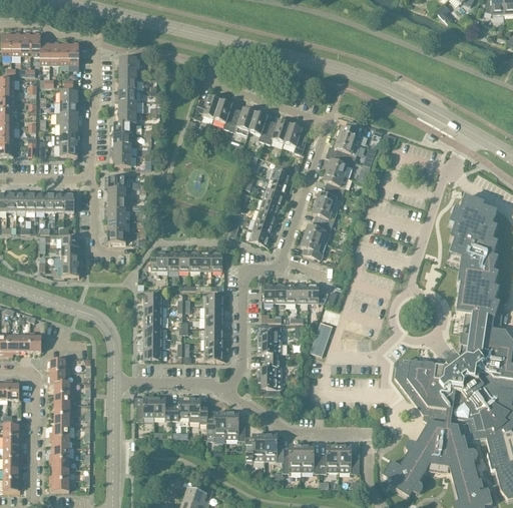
[(504,13),(503,0),(485,0),(483,9),(492,11),(492,14),(504,13)]
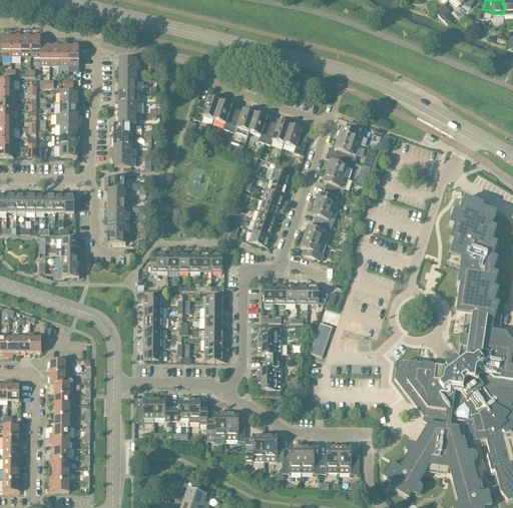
[(503,0),(504,13),(512,12),(512,0),(503,0)]
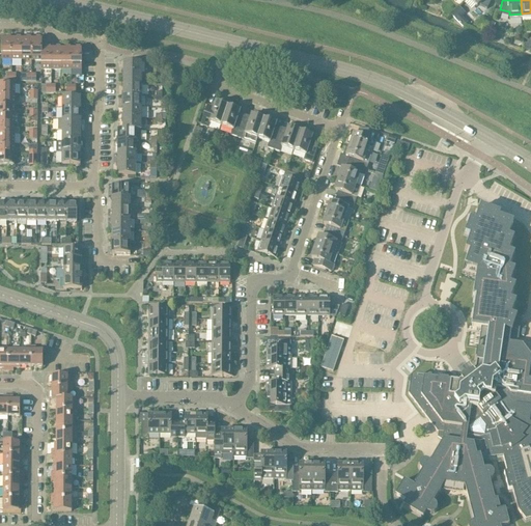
[(460,11),(464,8),(458,3),(451,10),(463,23),(467,18),(460,11)]
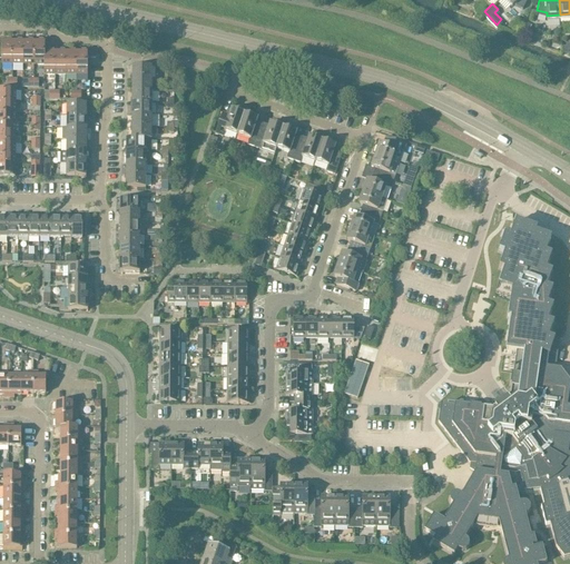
[(12,59),(12,35),(1,35),(1,59),(12,59)]
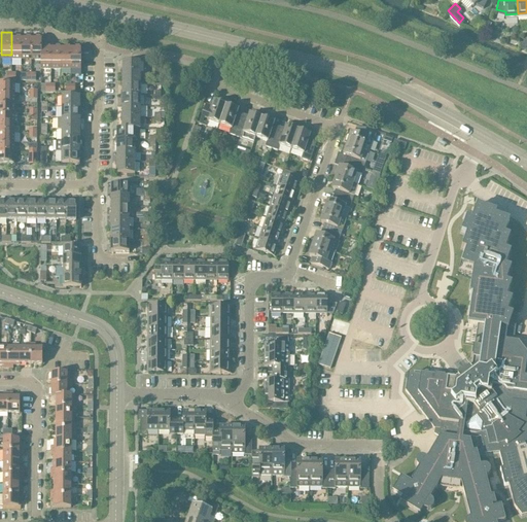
[(22,55),(22,33),(11,32),(11,55),(22,55)]
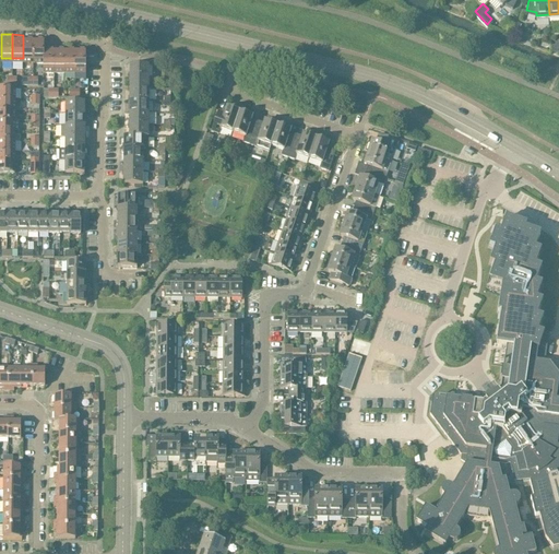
[(33,58),(33,35),(23,35),(23,58),(33,58)]
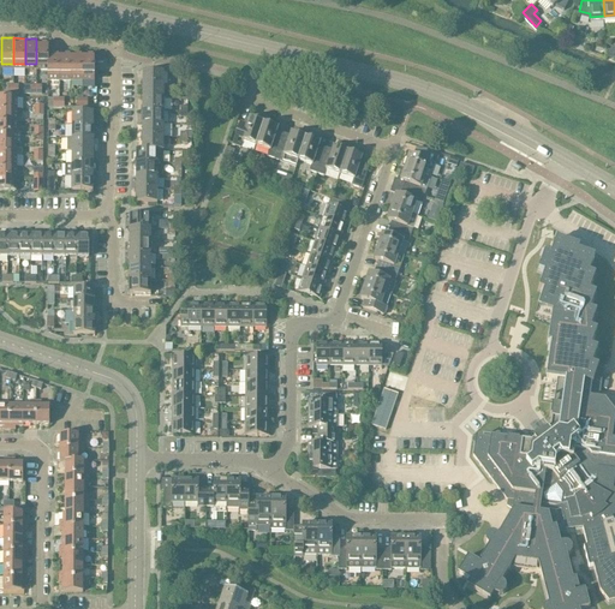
[(48,64),(48,49),(48,39),(36,39),(36,64),(47,64),(48,64)]
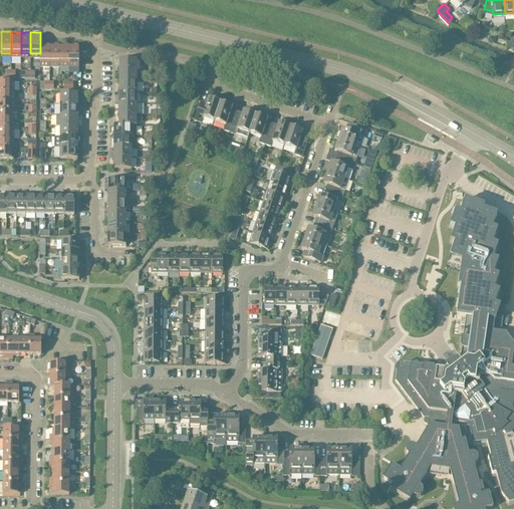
[(50,41),(40,41),(40,53),(39,53),(39,63),(49,63),(50,41)]
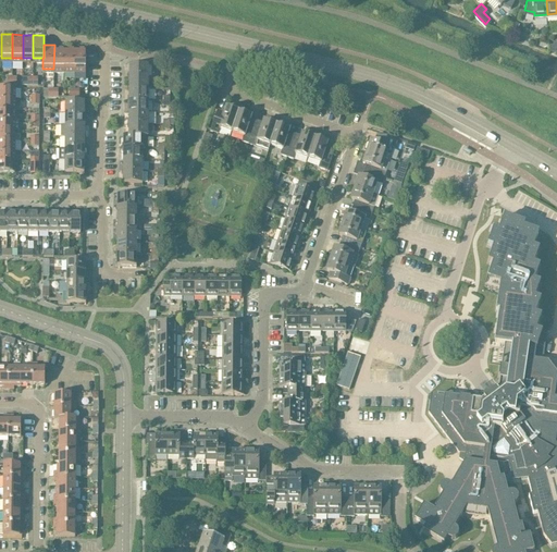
[(64,69),(64,45),(54,45),(53,69),(64,69)]
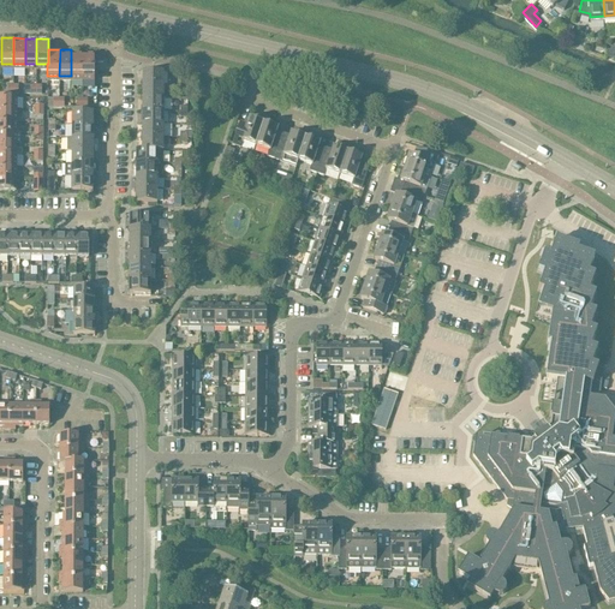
[(83,76),(83,49),(71,49),(71,76),(83,76)]
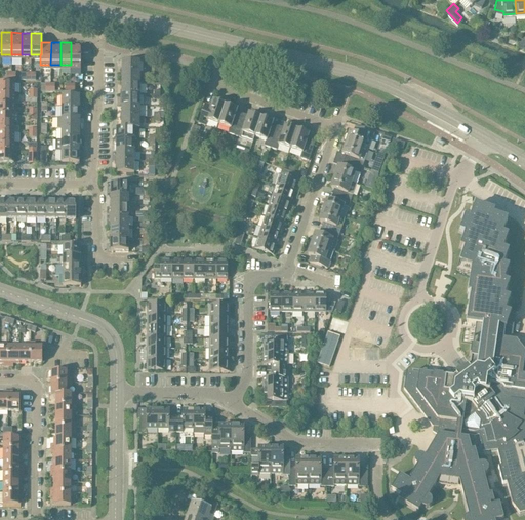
[(81,65),(81,42),(71,42),(71,65),(81,65)]
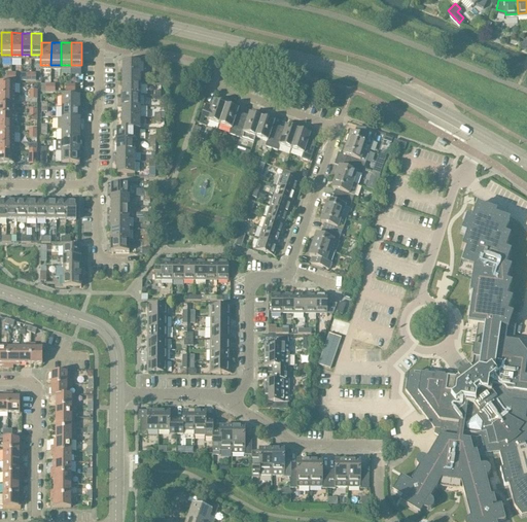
[(140,69),(141,58),(123,58),(123,69),(140,69)]
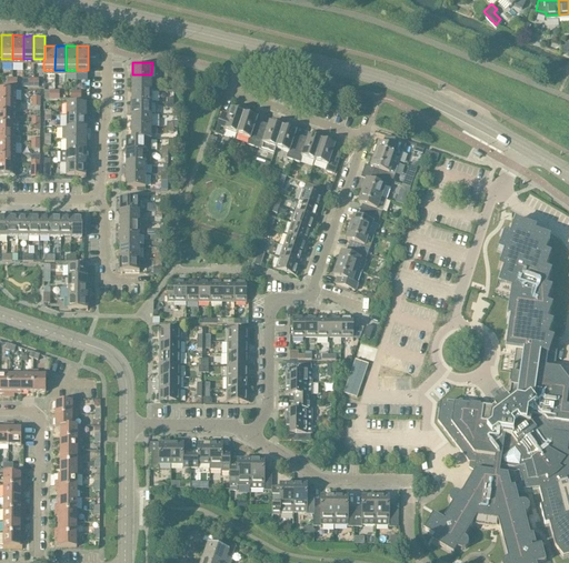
[(151,87),(151,74),(132,74),(131,87),(151,87)]
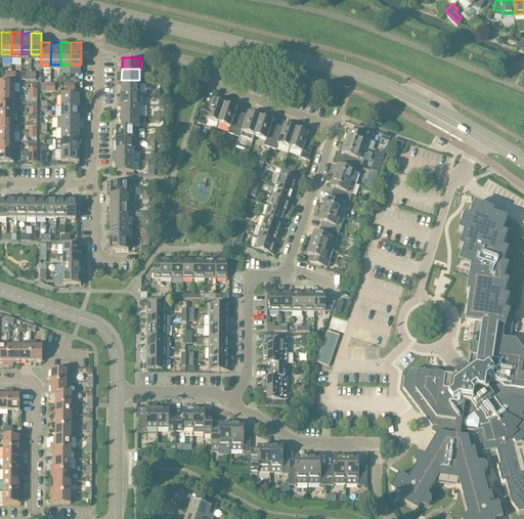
[(0,88),(14,89),(14,79),(0,78),(0,88)]
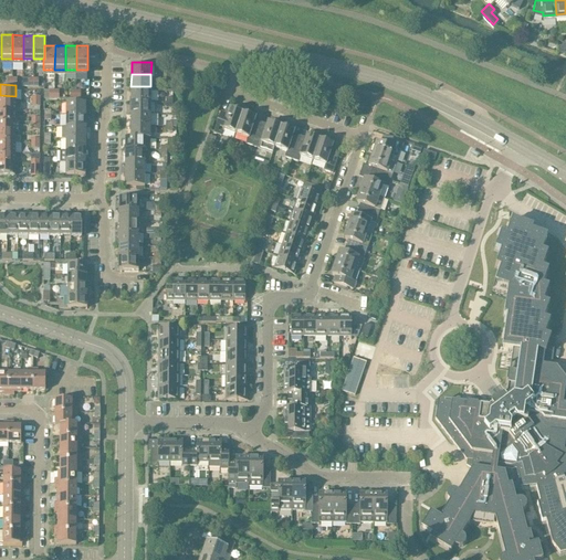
[(156,98),(156,86),(150,86),(130,86),(130,97),(150,98),(156,98)]
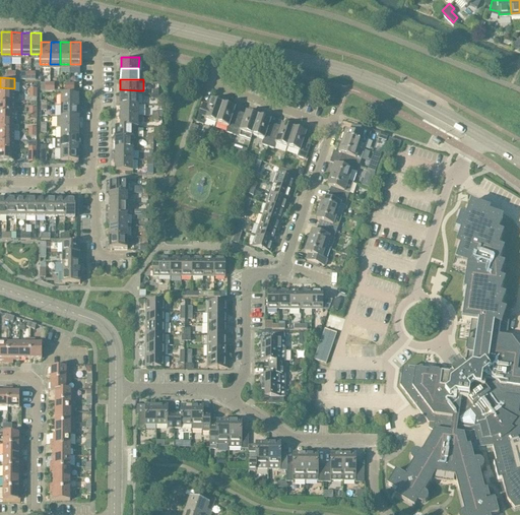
[(0,98),(14,99),(14,88),(0,87),(0,98)]
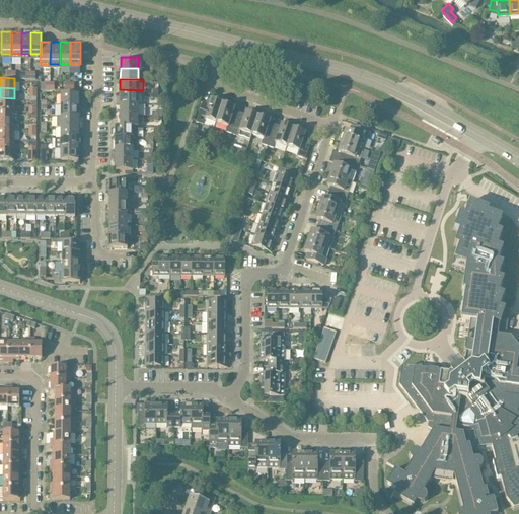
[(138,100),(138,90),(120,89),(120,100),(138,100)]
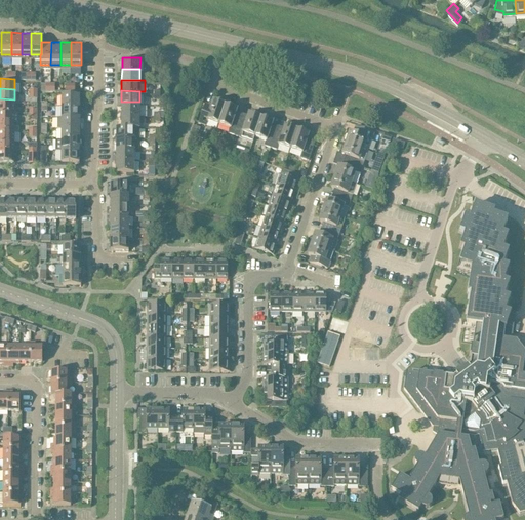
[(80,103),(80,91),(62,91),(62,103),(80,103)]
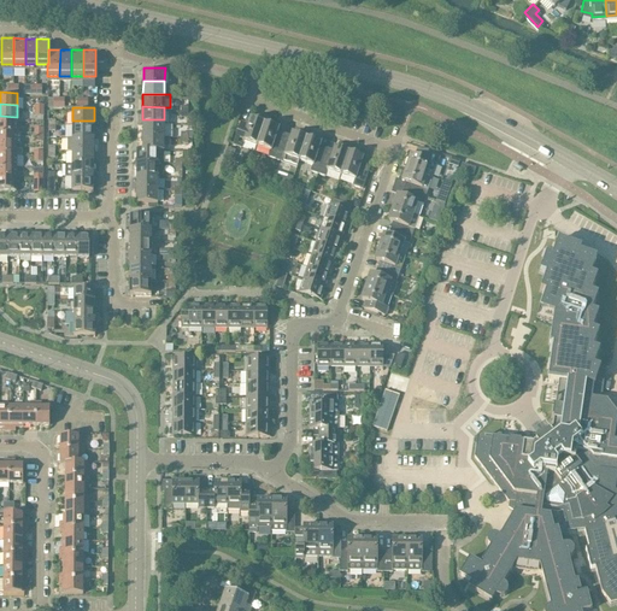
[(257,141),(264,118),(251,113),(248,119),(241,117),(233,140),(241,142),(244,136),(257,141)]
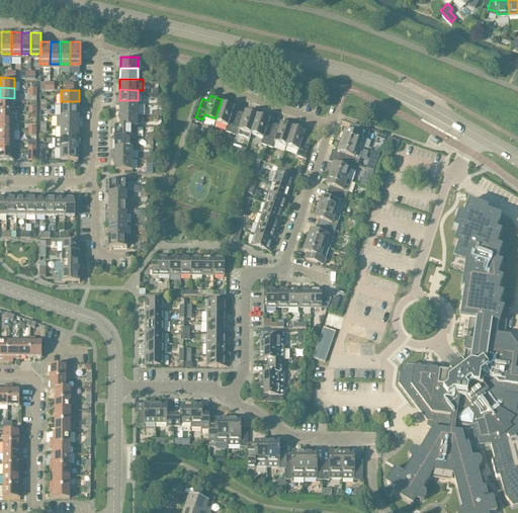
[(0,107),(13,107),(14,98),(0,97),(0,107)]
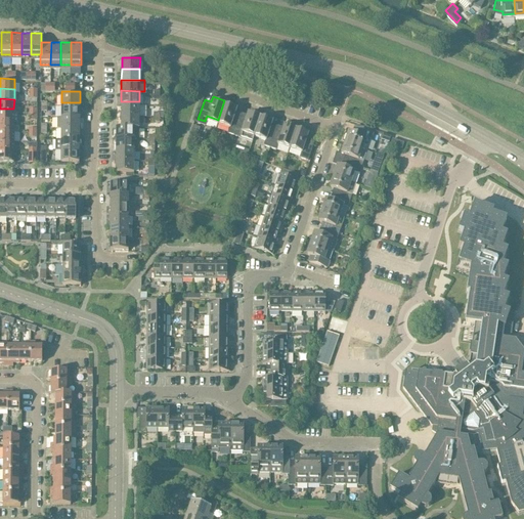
[(234,131),(241,113),(234,111),(236,104),(224,100),(218,120),(229,124),(227,129),(234,131)]
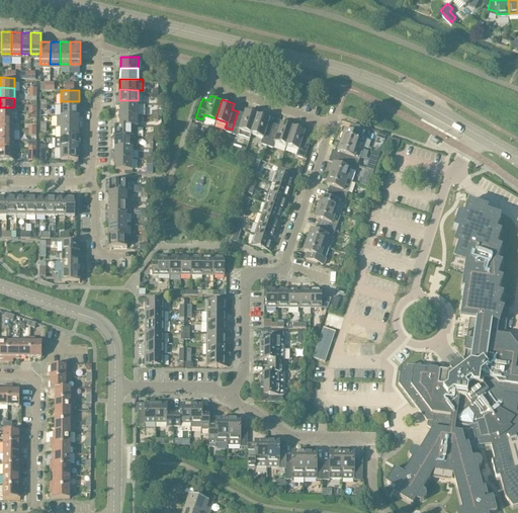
[(138,111),(138,100),(119,100),(119,111),(138,111)]
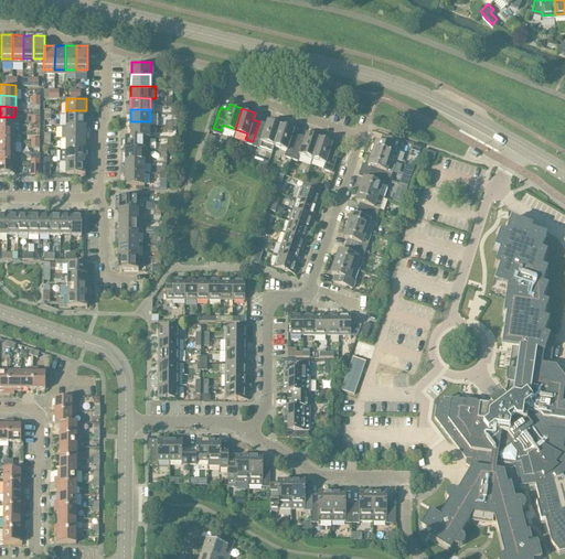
[(85,122),(86,110),(66,110),(66,122),(85,122)]
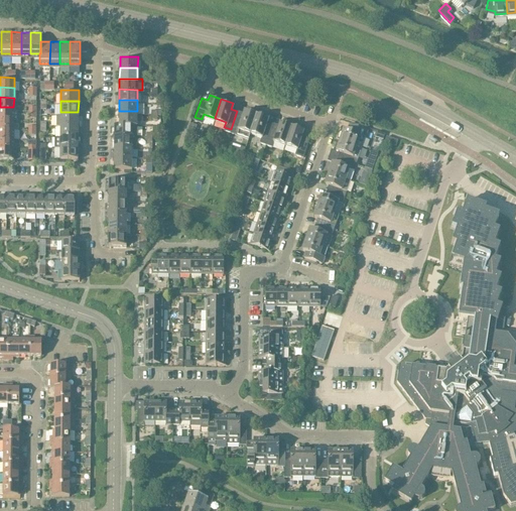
[(17,107),(13,107),(0,107),(0,116),(13,117),(17,117),(17,107)]
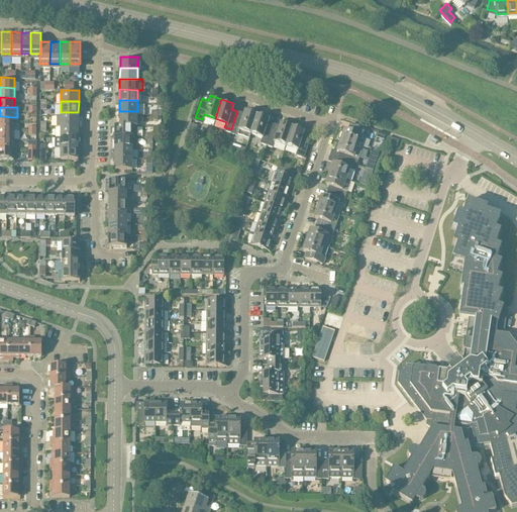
[(248,135),(250,130),(256,112),(245,107),(243,113),(237,111),(231,129),(248,135)]
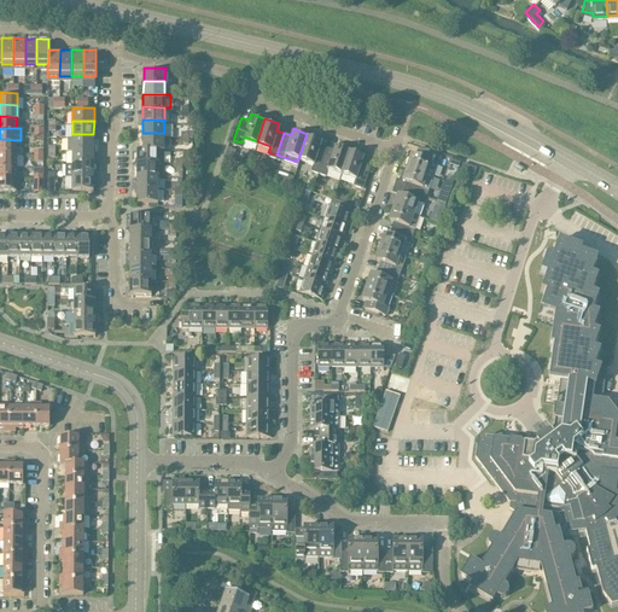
[(164,146),(164,133),(143,133),(143,146),(158,146),(164,146)]
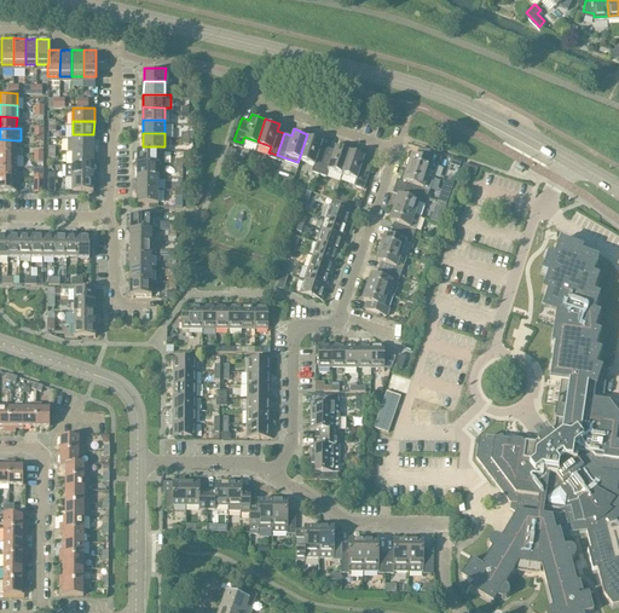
[(93,148),(93,134),(73,134),(68,134),(68,148),(73,148),(93,148)]
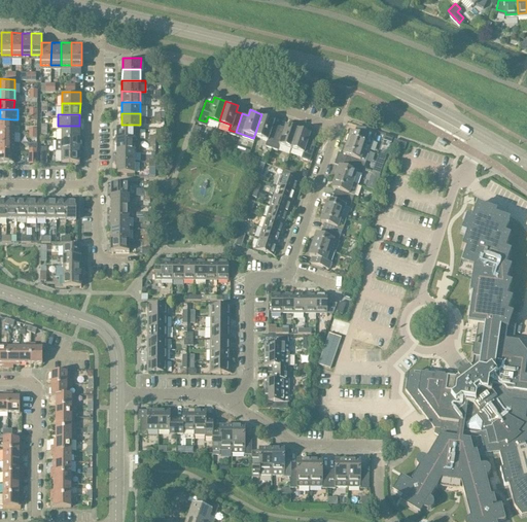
[(271,145),(278,126),(272,124),(274,118),(261,114),(255,133),(267,137),(265,142),(271,145)]
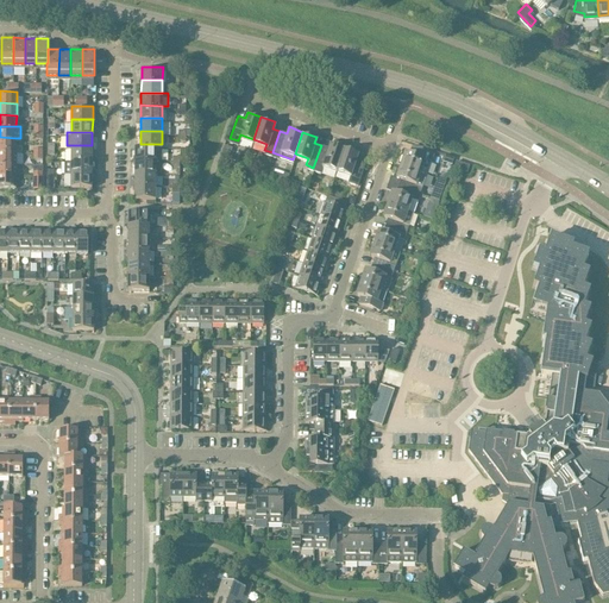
[(0,149),(16,149),(16,138),(0,137),(0,149)]
